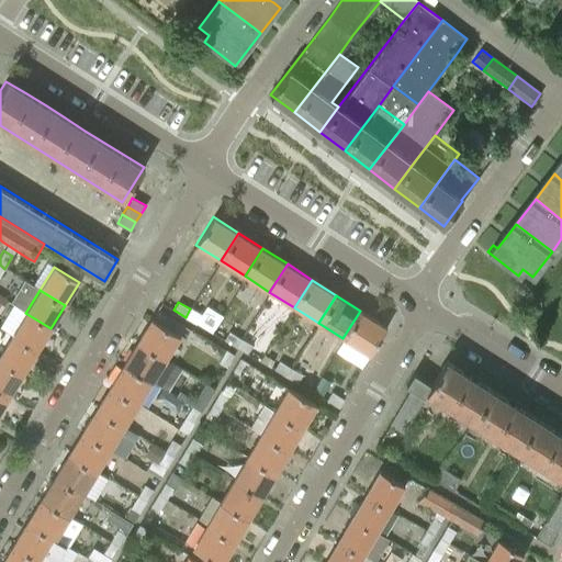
[(190,308),(186,317),(198,324),(202,315),(190,308)]
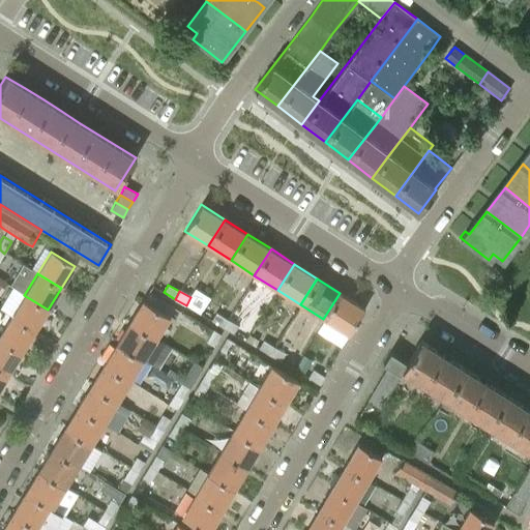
[(340,293),(323,319),(347,334),(363,308),(340,293)]
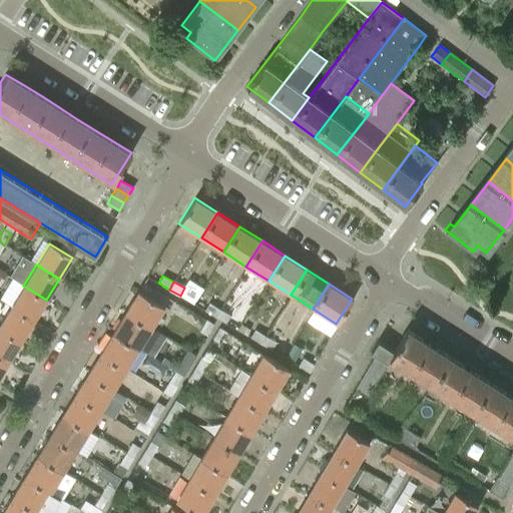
[(33,321),(46,300),(23,286),(10,307),(33,321)]
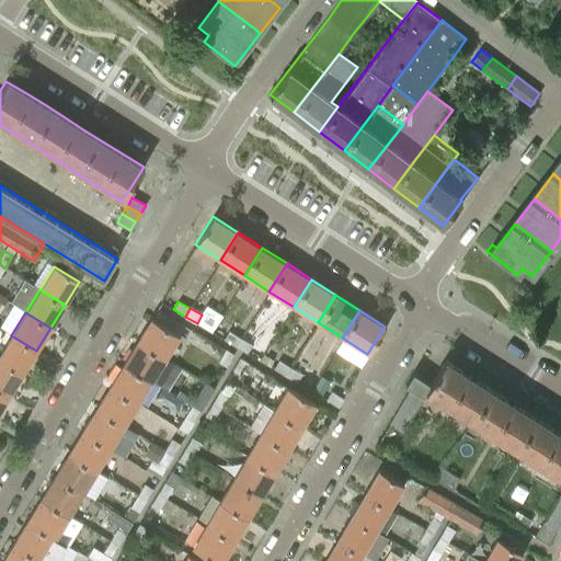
[(151,318),(137,341),(164,357),(179,334),(151,318)]
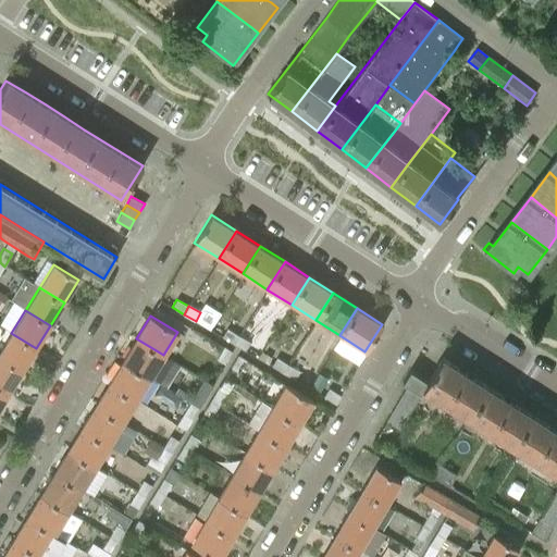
[(222,336),(235,344),(240,336),(227,329),(222,336)]
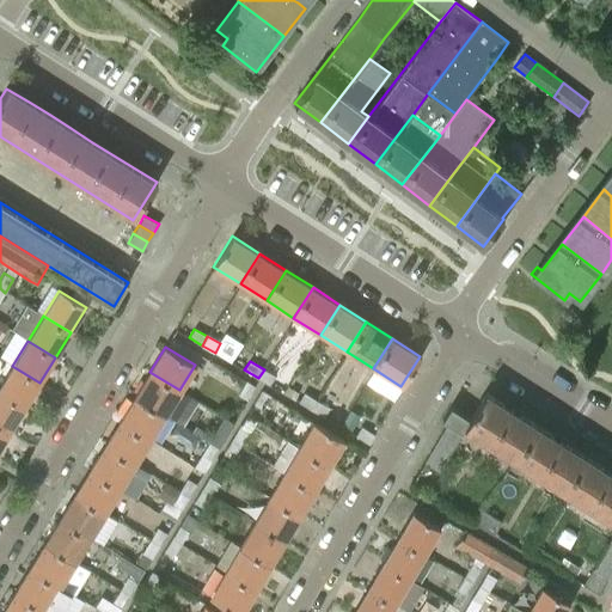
[(0,385),(0,391),(24,407),(40,383),(12,366),(0,385)]
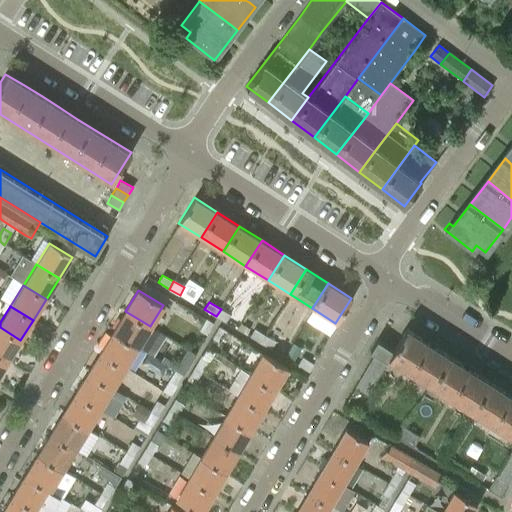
[(216,316),(226,322),(230,314),(221,309),(216,316)]
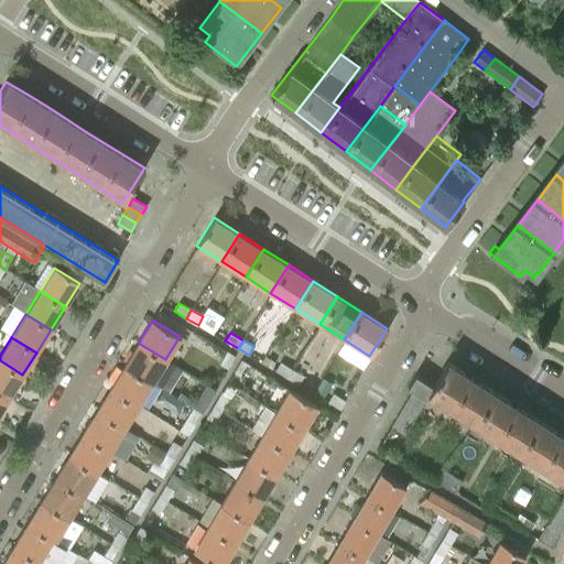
[(152,382),(165,359),(138,343),(123,365),(152,382)]
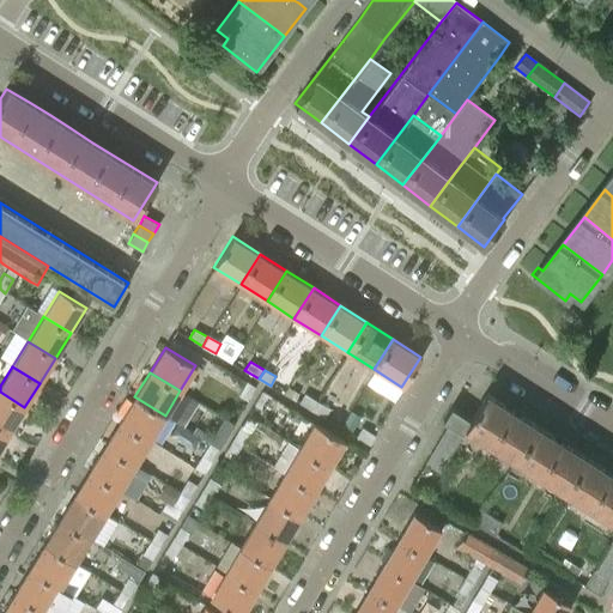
[(238,395),(248,401),(256,387),(247,382),(238,395)]
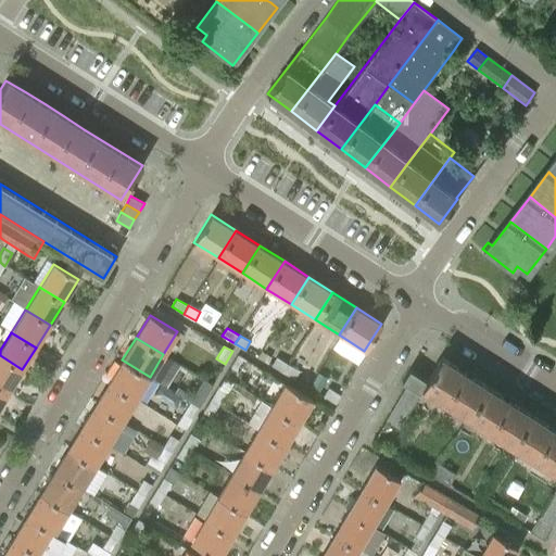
[(237,354),(230,366),(238,371),(245,359),(237,354)]
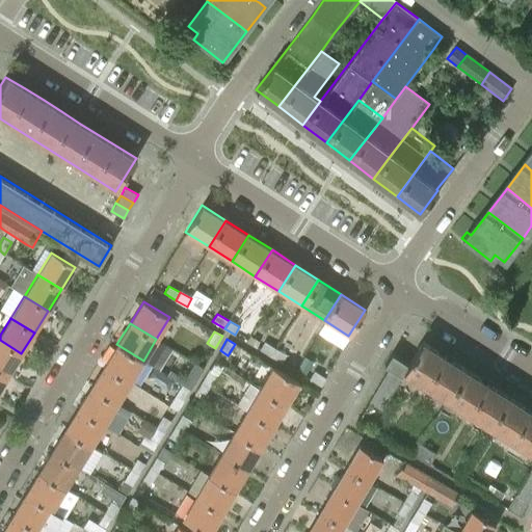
[(0,370),(8,375),(21,353),(0,340),(0,370)]
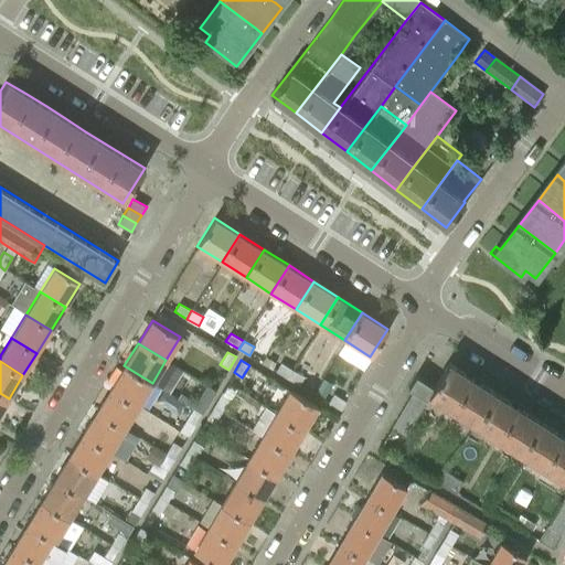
[(287,377),(292,370),(280,362),(275,371),(287,377)]
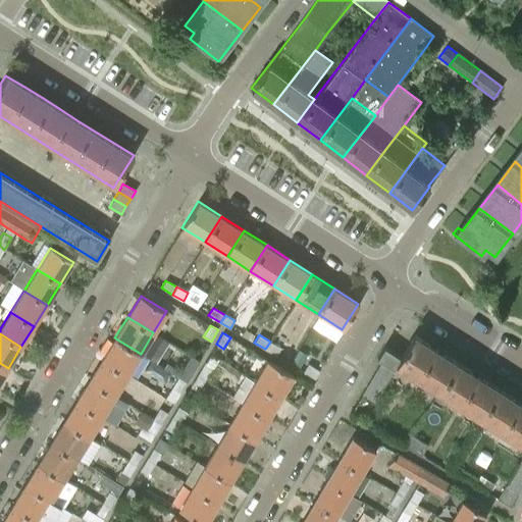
[(384,346),(377,358),(381,360),(394,368),(395,367),(519,448),(521,442),(521,402),(416,334),(402,357),(384,346)]
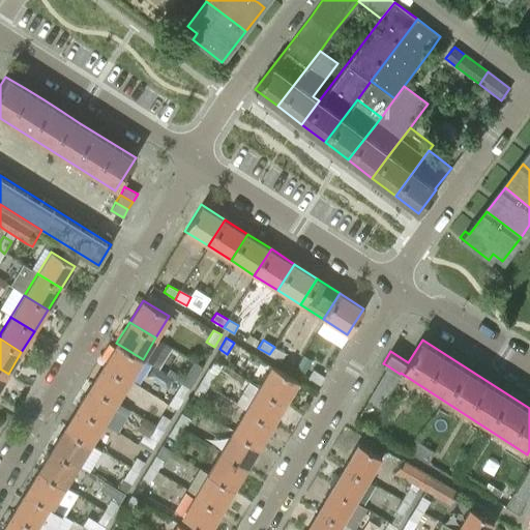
[(152,365),(143,359),(116,343),(104,364),(129,380),(137,369),(149,377),(152,365)]
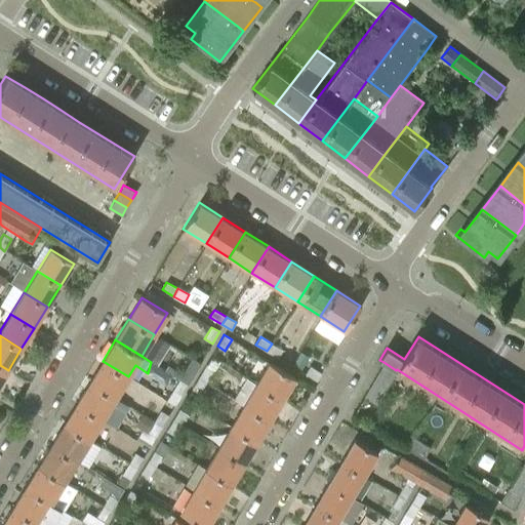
[(283,350),(272,344),(267,351),(278,358),(283,350)]
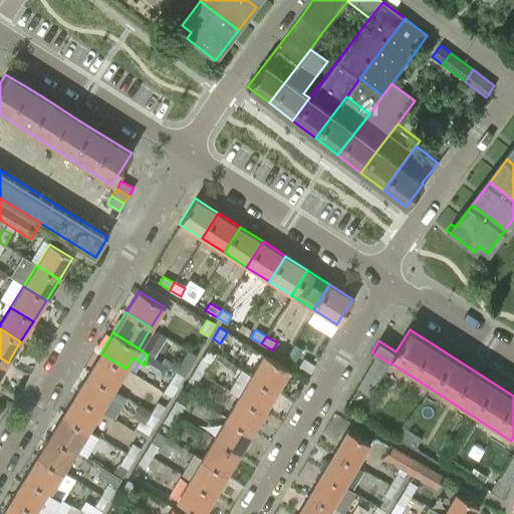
[(287,358),(295,362),(302,349),(295,345),(287,358)]
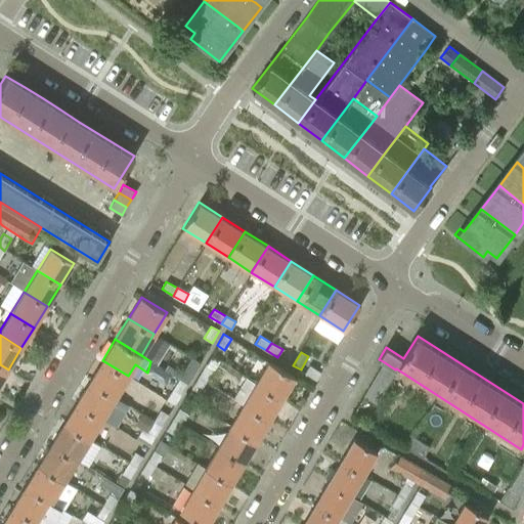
[(200,361),(192,357),(185,367),(193,373),(200,361)]
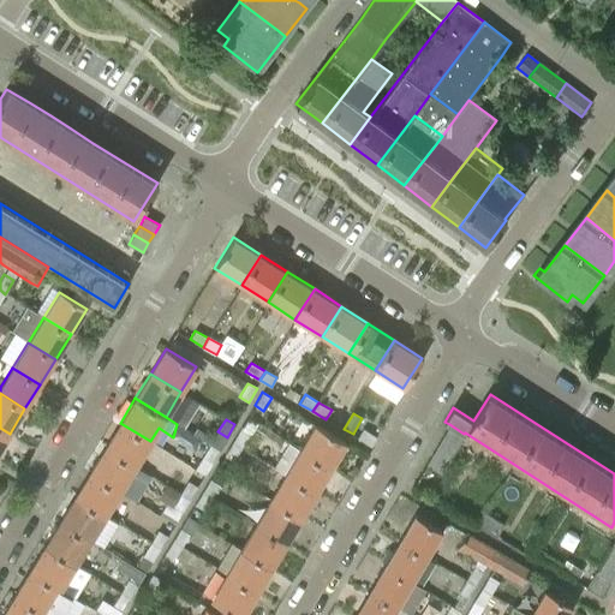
[(136,466),(150,441),(120,423),(105,447),(136,466)]
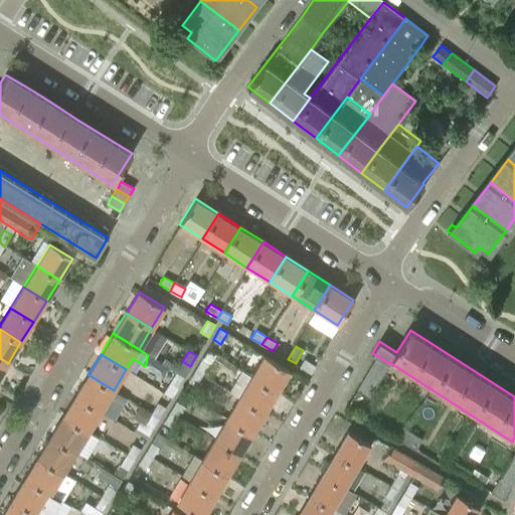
[(250,376),(276,391),(288,370),(263,355),(250,376)]
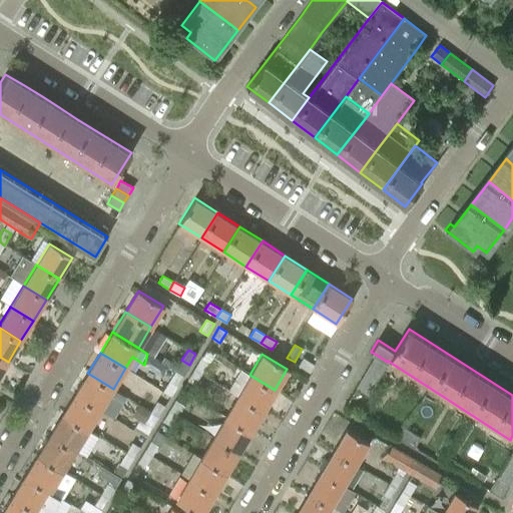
[(375,354),(369,365),(381,373),(387,362),(375,354)]
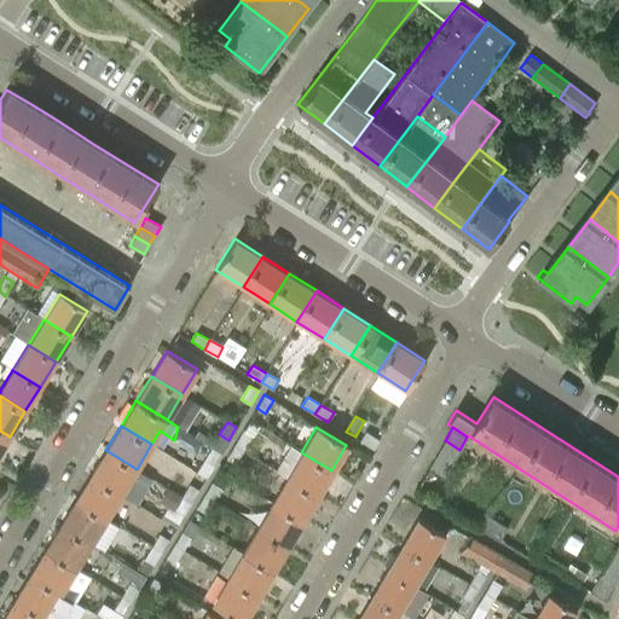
[(241,432),(233,445),(243,451),(250,438),(241,432)]
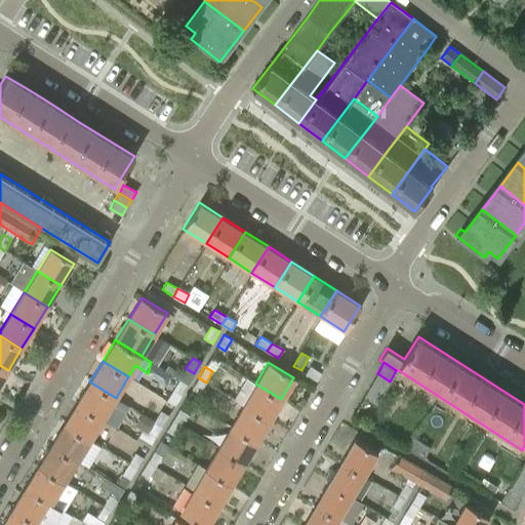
[(306,373),(317,380),(321,372),(310,366),(306,373)]
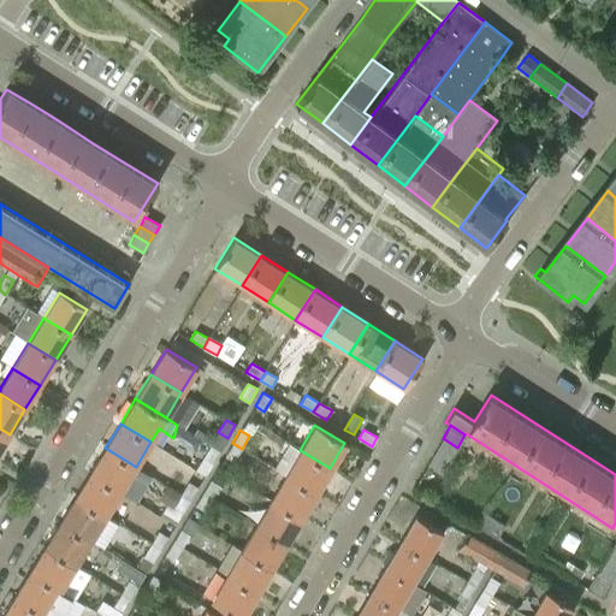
[(220,450),(227,438),(218,432),(211,445),(220,450)]
